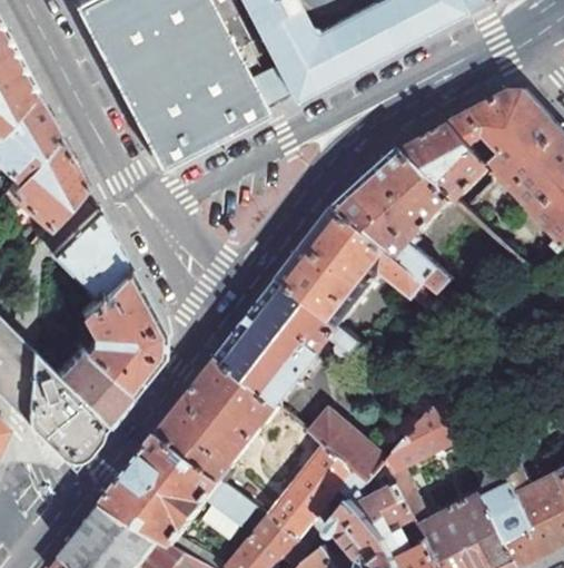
[(258,108),(286,94),(271,67),(247,79),(227,39),(216,46),(191,0),(83,0),(159,145),(251,96),(258,108)]
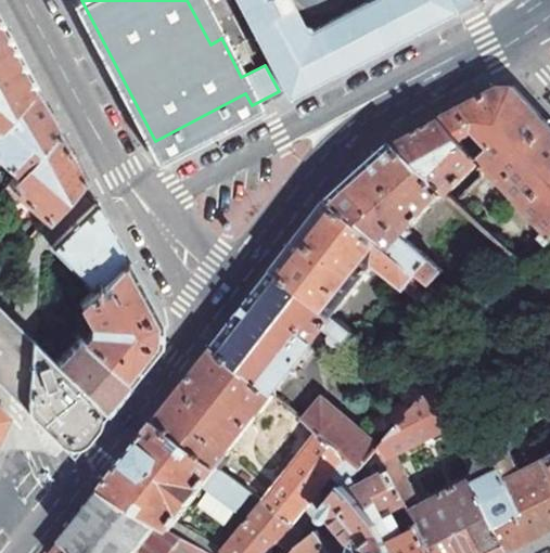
[(237,10),(265,65),(279,91),(455,0),(226,0),(233,12),(237,10)]
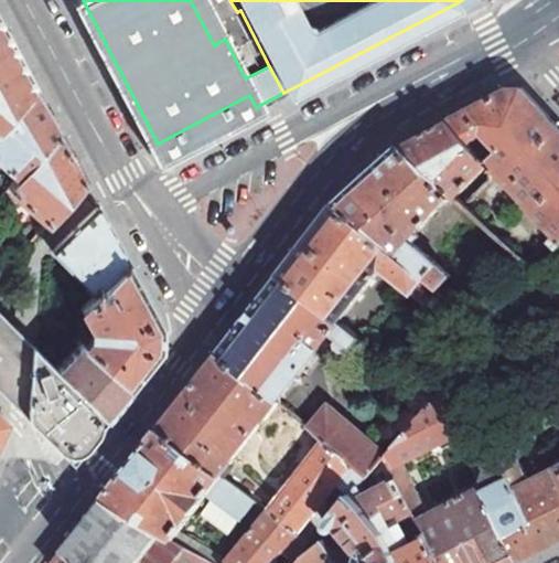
[(0,116),(29,84),(22,71),(0,29),(0,116)]
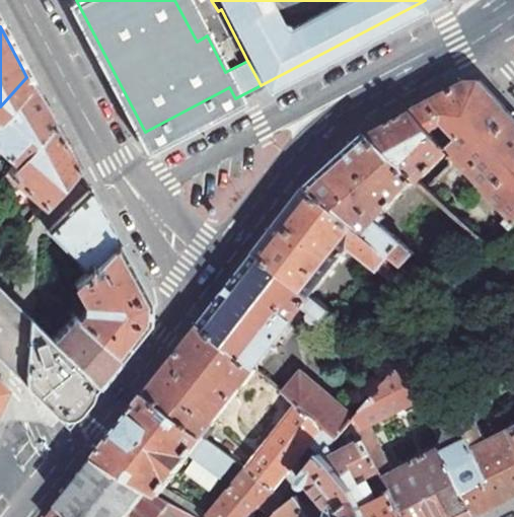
[(0,153),(9,161),(49,118),(44,108),(26,77),(0,106),(0,153)]
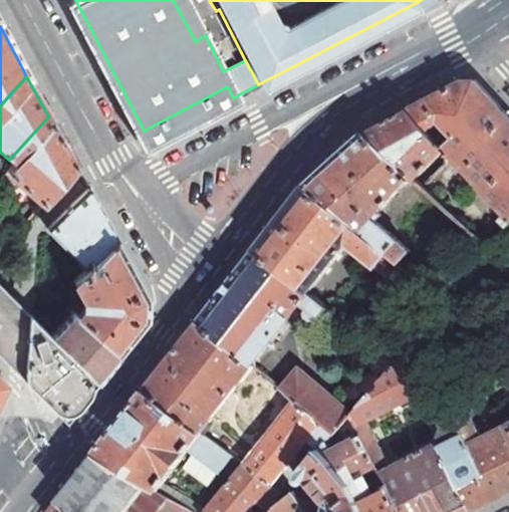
[(446,87),(407,108),(440,152),(443,156),(446,154),(501,214),(495,219),(501,226),(508,216),(508,119),(507,118),(472,80),(465,80),(458,80),(446,87)]
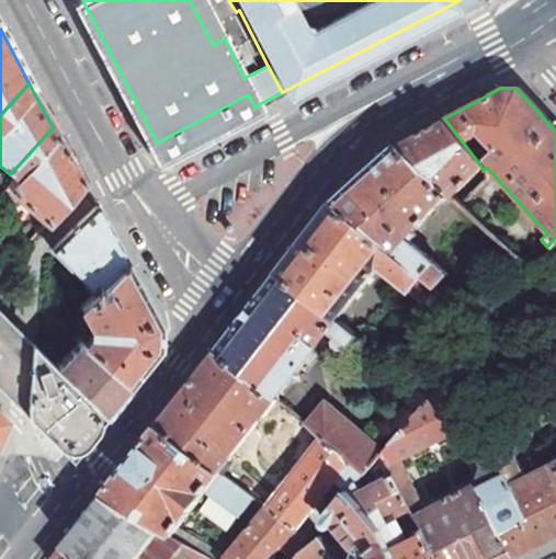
[(446,191),(450,195),(480,166),(444,118),(437,123),(400,141),(399,143),(446,191)]
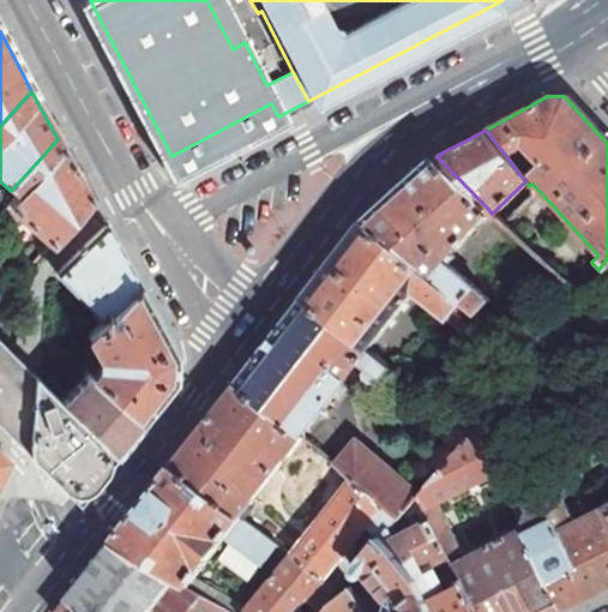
[(0,223),(12,210),(43,240),(86,193),(79,180),(58,139),(11,191),(0,202),(0,223)]
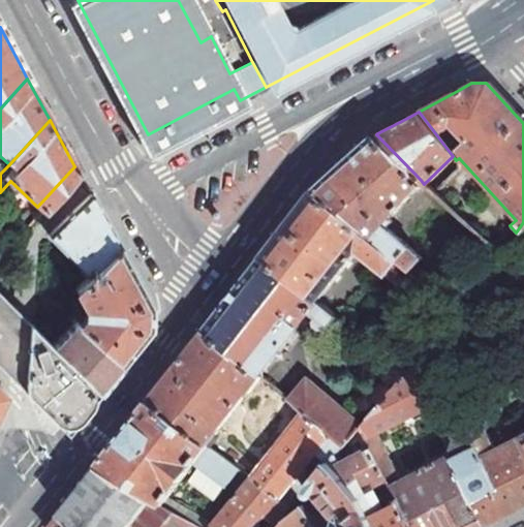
[(318,182),(311,188),(405,273),(418,259),(379,225),(421,180),(376,134),(374,132),(318,182)]
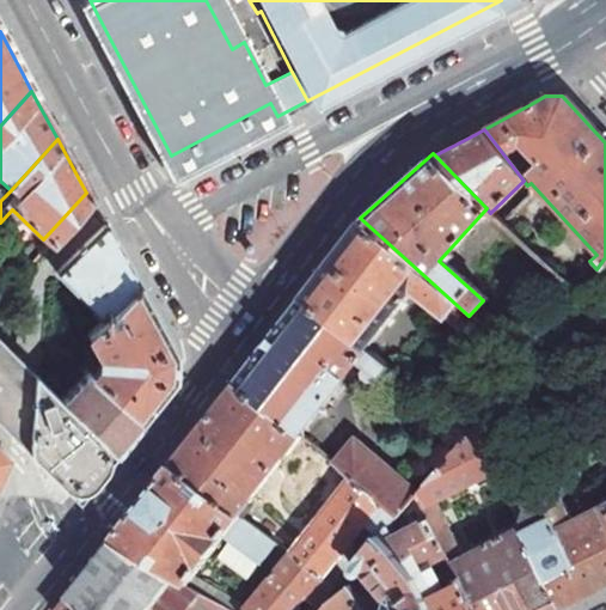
[(306,286),(299,296),(362,349),(408,291),(454,333),(469,316),(360,218),(306,286)]
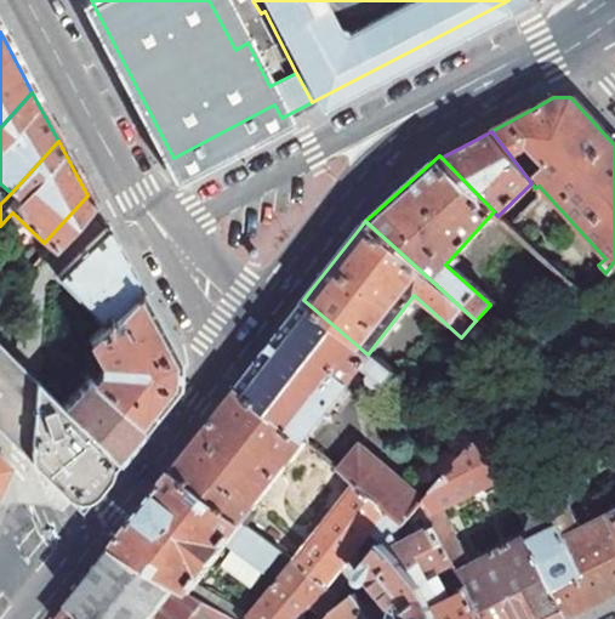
[(49,273),(95,319),(132,280),(120,256),(101,222),(49,273)]
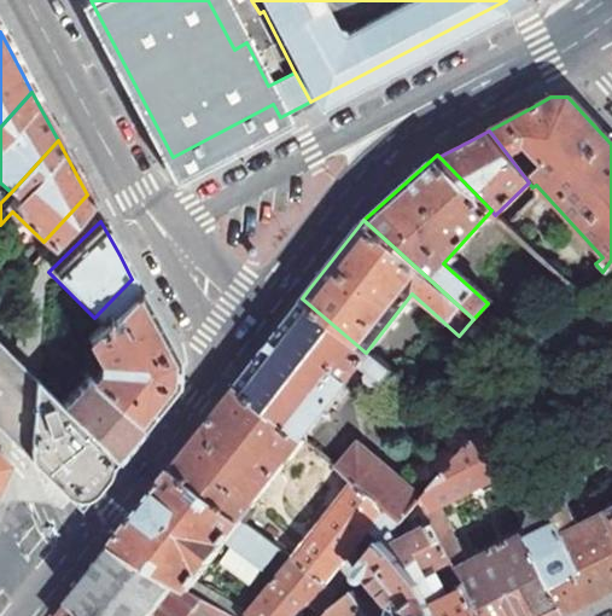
[(0,289),(19,267),(12,261),(5,268),(0,271),(0,289)]
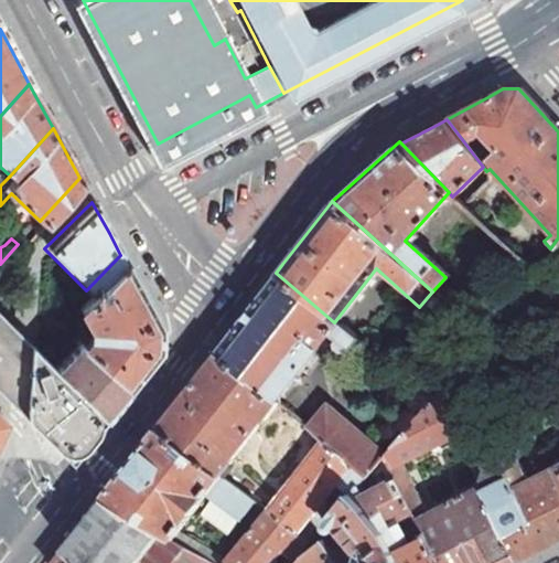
[(77,343),(121,386),(153,348),(154,335),(157,322),(120,255),(86,290),(72,306),(82,322),(82,337),(77,343)]
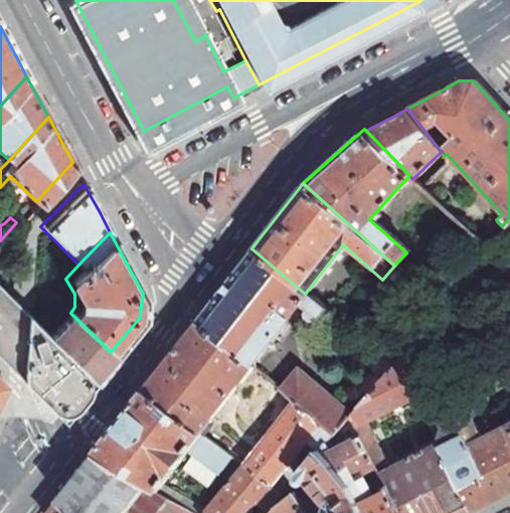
[(223,285),(194,322),(247,367),(276,331),(295,305),(302,311),(301,314),(301,321),(308,326),(313,324),(324,310),(305,294),(251,248),(223,285)]
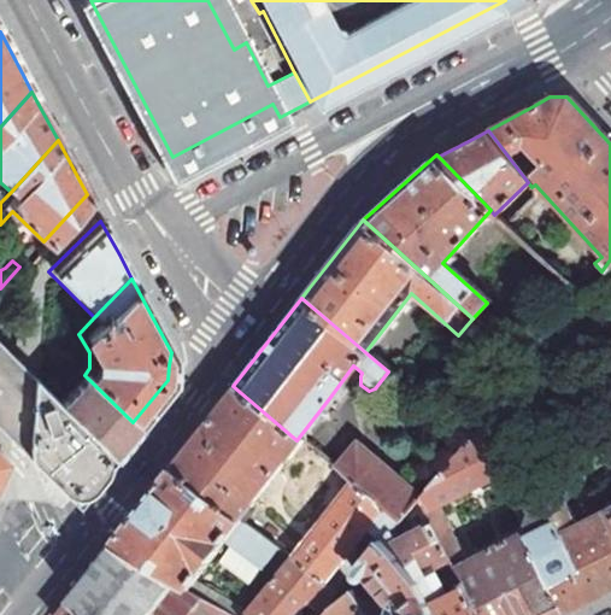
[(0,416),(36,378),(24,365),(0,341),(0,416)]
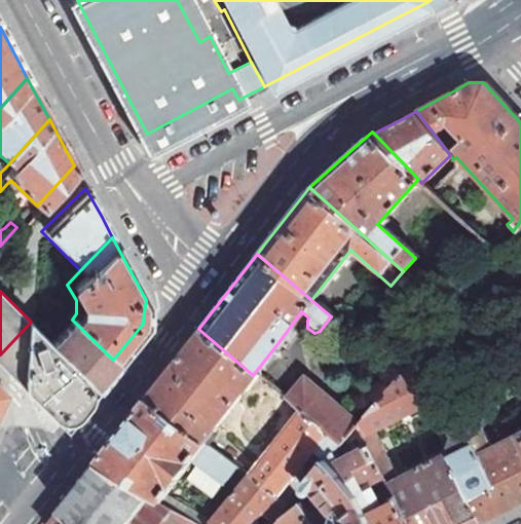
[(31,322),(0,354),(0,365),(10,376),(46,412),(61,426),(66,419),(95,383),(113,360),(72,320),(68,315),(47,338),(31,322)]
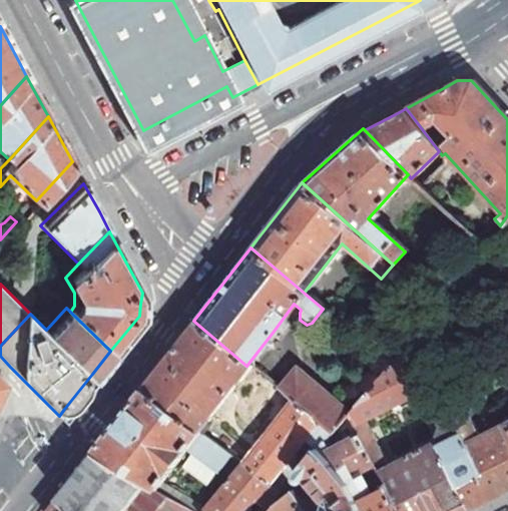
[(167,353),(139,389),(195,431),(248,367),(246,366),(193,321),(167,353)]
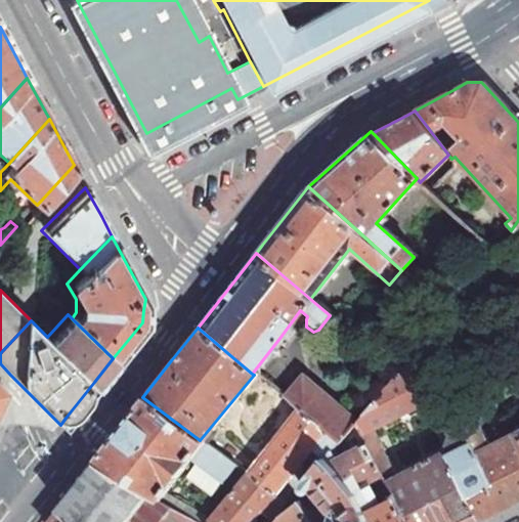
[(392,497),(404,521),(474,521),(477,521),(465,497),(490,484),(459,424),(458,422),(445,433),(450,444),(393,477),(370,430),(429,398),(406,356),(395,371),(353,422),(363,441),(380,473),(392,497)]
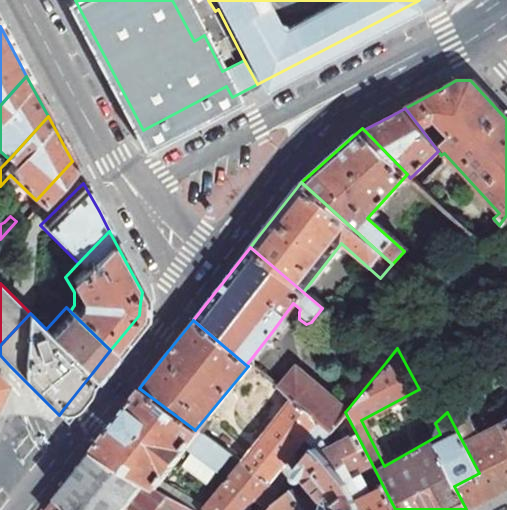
[(276,390),(288,400),(328,433),(345,412),(292,370),(276,390)]
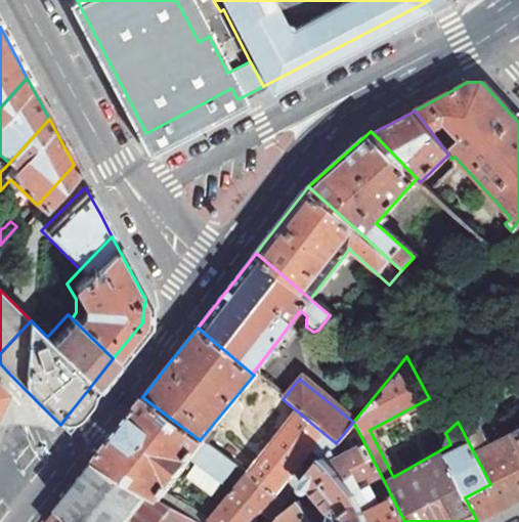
[(96,457),(90,464),(155,501),(185,458),(217,480),(230,463),(200,440),(142,397),(104,446),(96,457)]
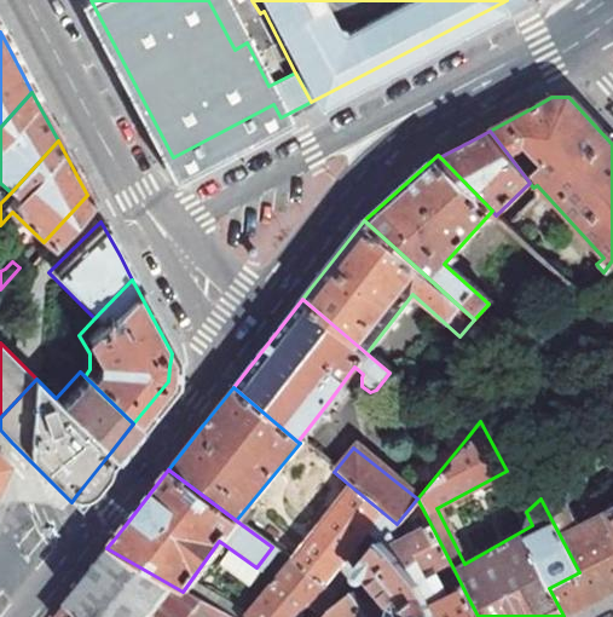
[(565,480),(542,501),(579,572),(549,588),(564,616),(612,589),(612,506),(574,526),(561,502),(572,494),(565,480)]
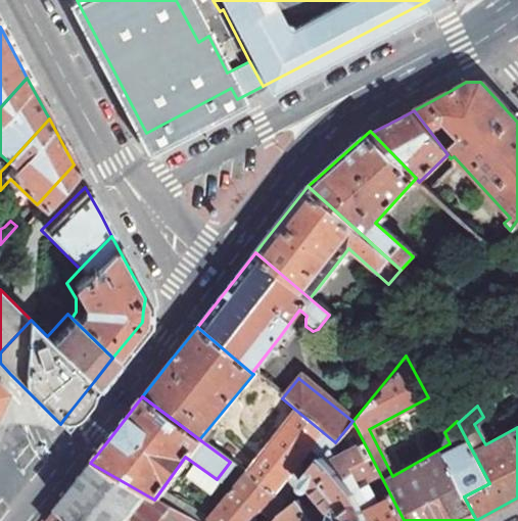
[(294,409),(243,472),(283,502),(296,486),(287,479),(294,470),(298,473),(303,467),(299,464),(311,450),(321,458),(335,442),(294,409)]
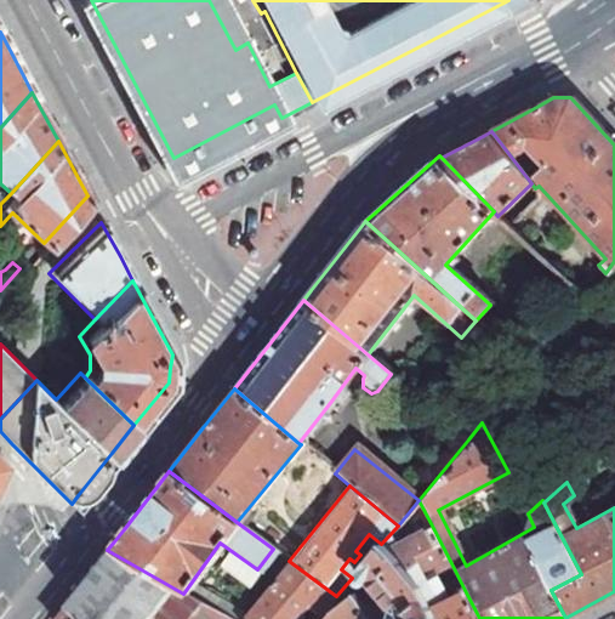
[(431,523),(387,551),(415,581),(450,561),(431,523)]
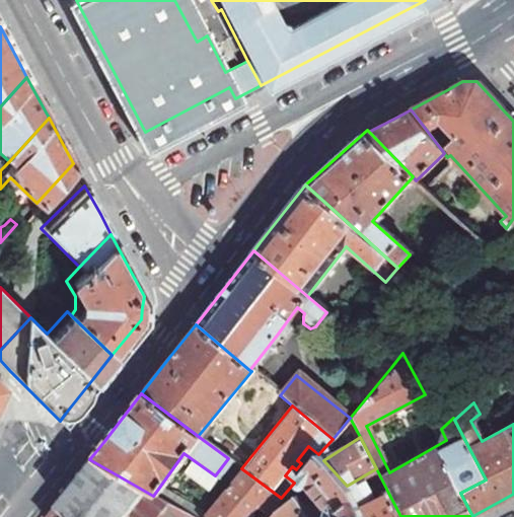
[(363,516),(359,509),(347,486),(323,460),(318,454),(301,473),(328,510),(326,516),(363,516)]
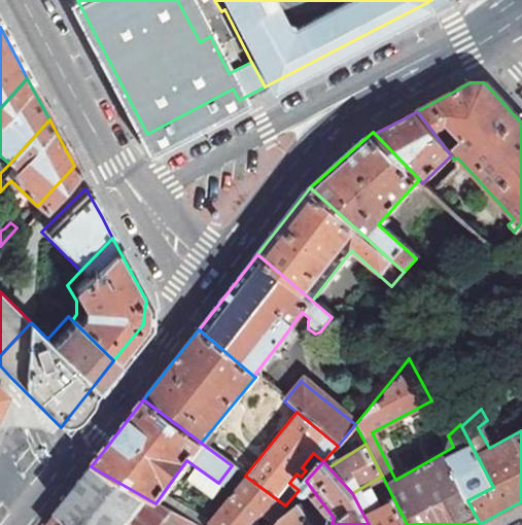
[(132,524),(195,524),(155,503),(91,466),(73,488),(67,497),(57,510),(72,524),(125,524),(129,521),(132,524)]
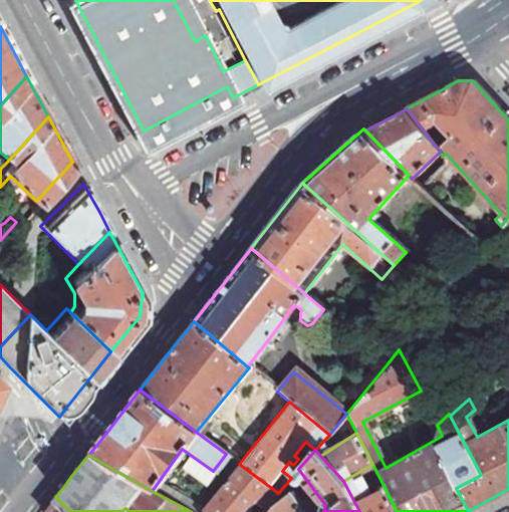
[(242,511),(251,501),(263,510),(278,493),(239,464),(200,511),(242,511)]
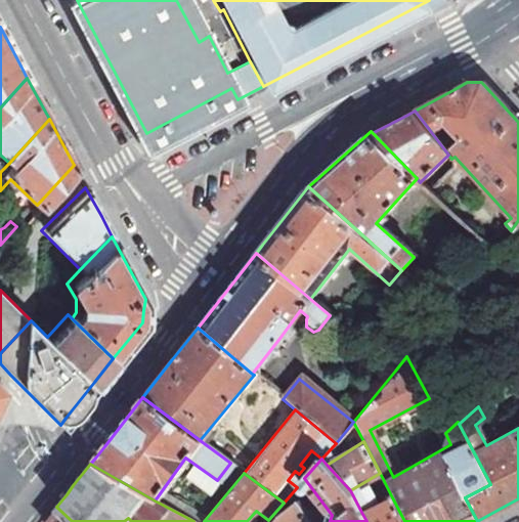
[(404,521),(392,497),(362,514),(366,521),(404,521)]
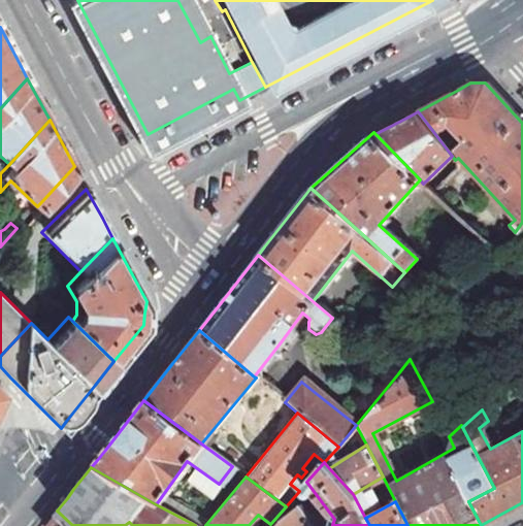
[(311,525),(298,503),(272,525),(311,525)]
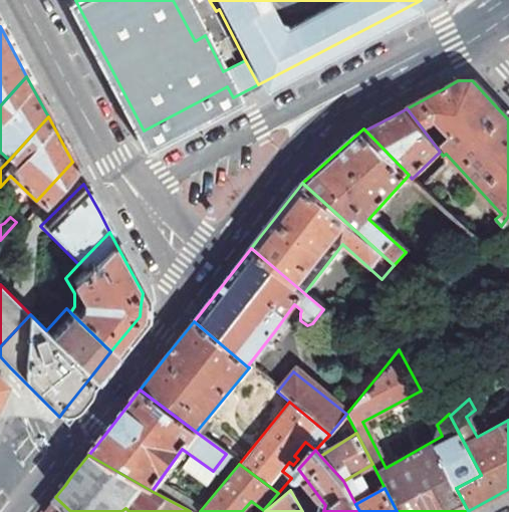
[(70,511),(55,497),(48,506),(43,511),(70,511)]
